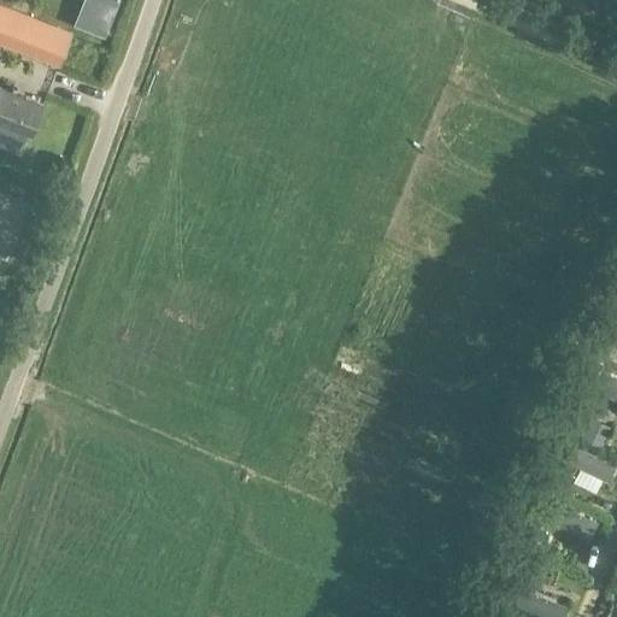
[(97,0),(86,30),(105,37),(119,0),(97,0)]
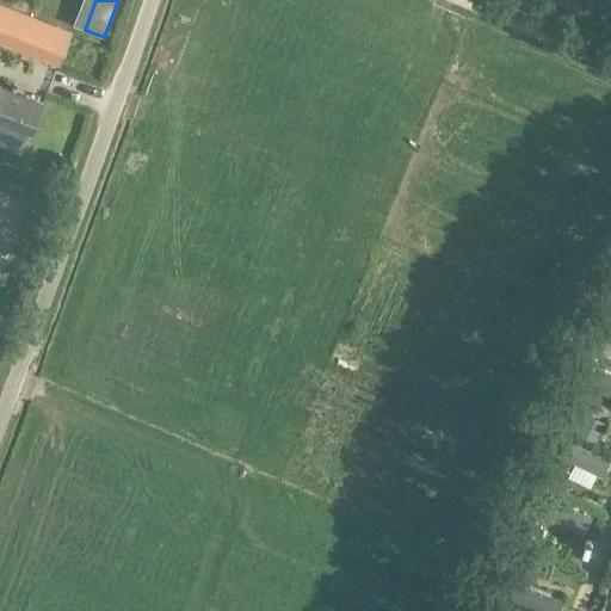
[(0,35),(1,36),(11,12),(0,7),(0,35)]
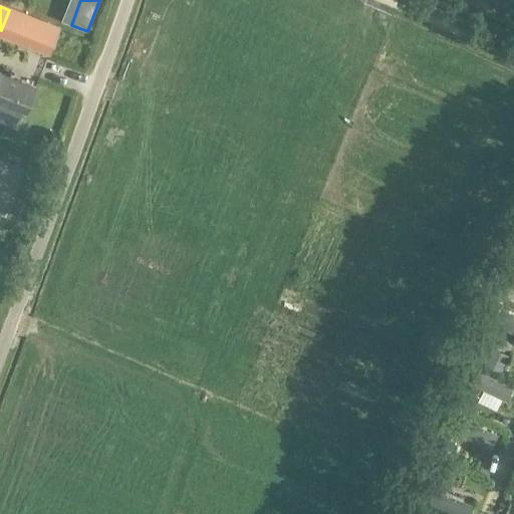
[(27,40),(35,20),(20,14),(13,35),(27,40)]
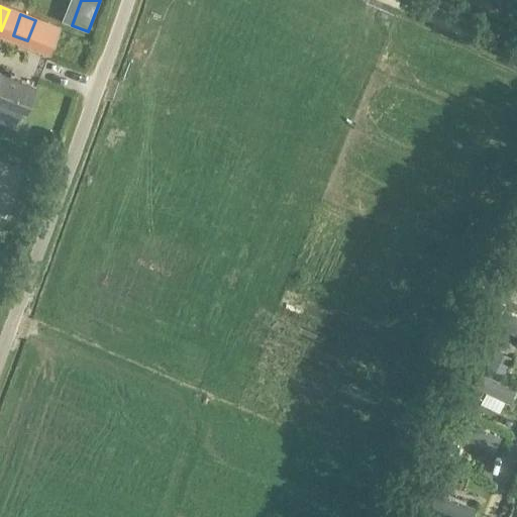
[(0,73),(0,103),(0,119),(17,125),(22,112),(25,114),(35,87),(0,73)]
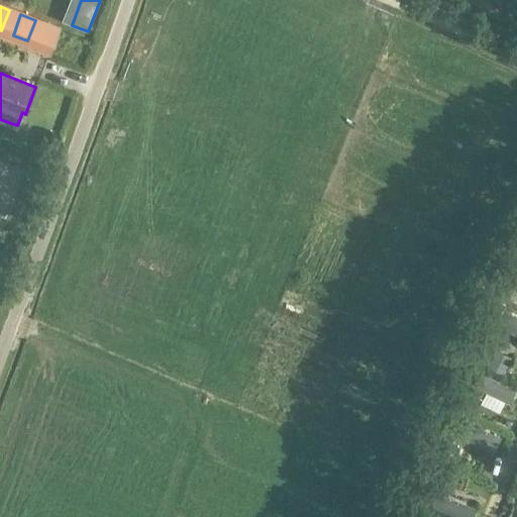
[(493,329),(516,338),(516,318),(499,312),(493,329)]
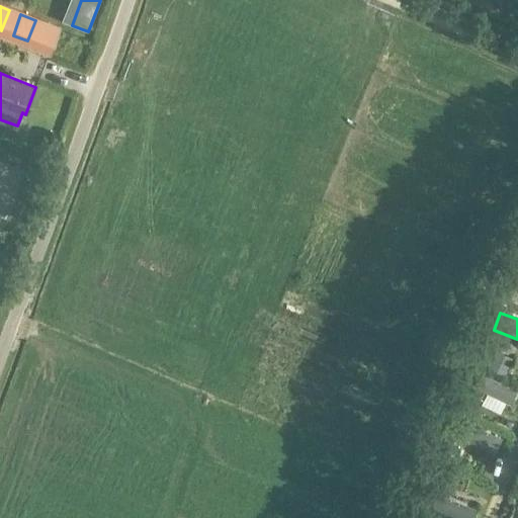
[(490,349),(483,365),(503,374),(510,357),(490,349)]
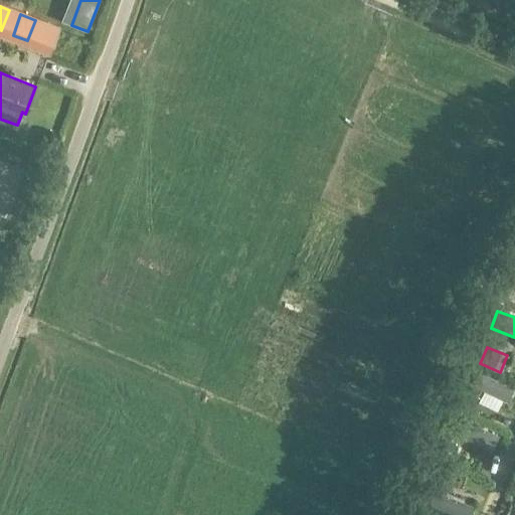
[(468,390),(508,405),(514,388),(474,373),(468,390)]
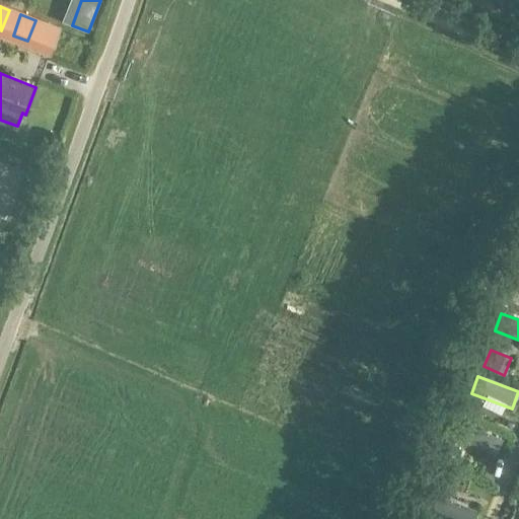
[(455,441),(496,456),(502,440),(461,425),(455,441)]
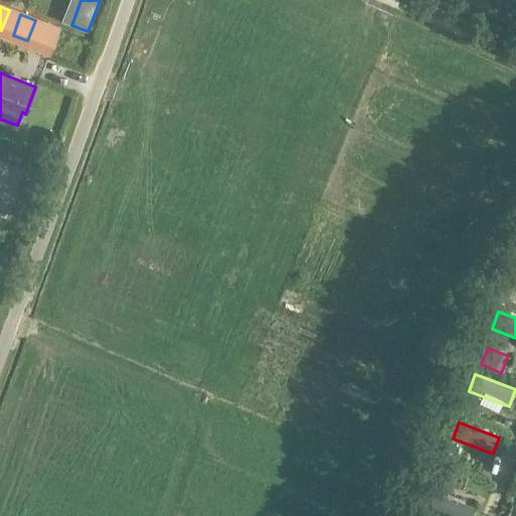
[(430,506),(458,515),(473,515),(476,507),(435,492),(430,506)]
